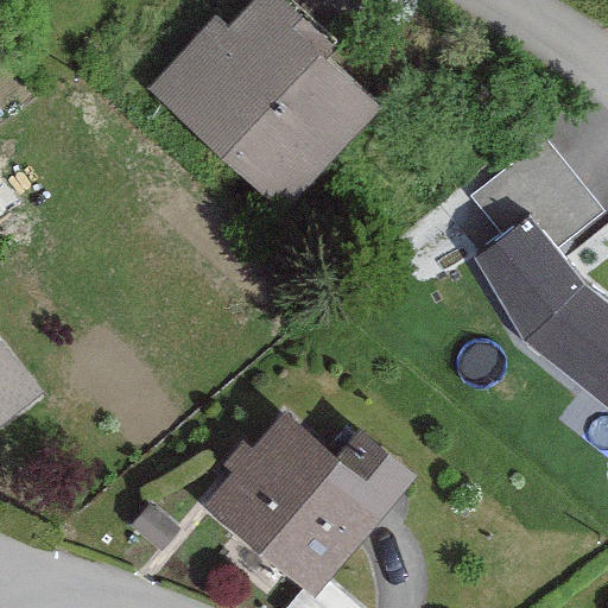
[(284,213),(378,107),(293,32),(304,19),(282,0),(235,0),(151,95),(284,213)]
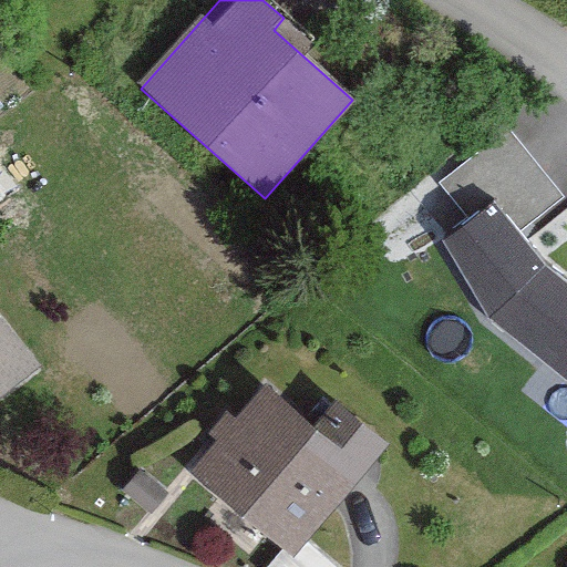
[(507,129),(440,185),(474,224),(444,241),(487,321),(566,380),(566,284),(547,271),(524,233),(566,195),(507,129)]
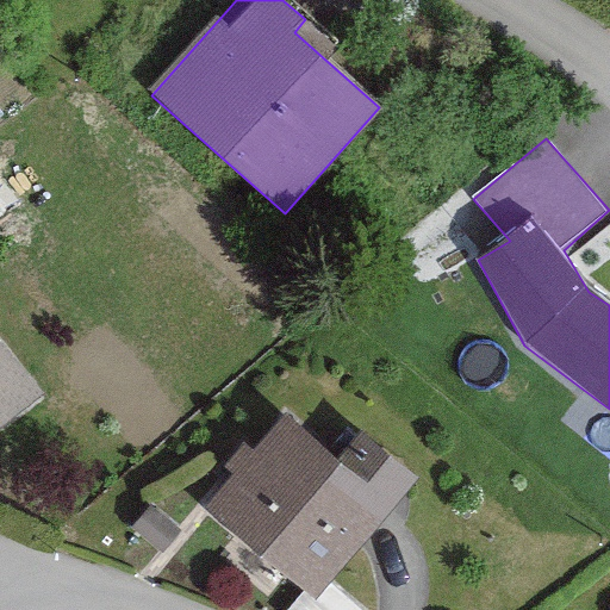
[(0,419),(39,391),(0,338),(0,419)]
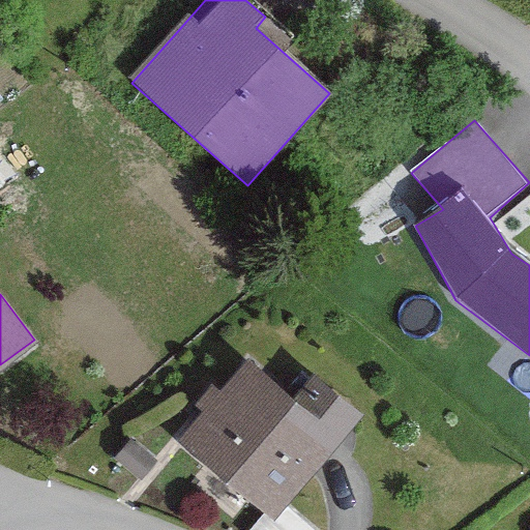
[(269,521),(359,412),(312,373),(294,394),(247,355),(218,390),(208,382),(188,407),(198,414),(175,442),(269,521)]
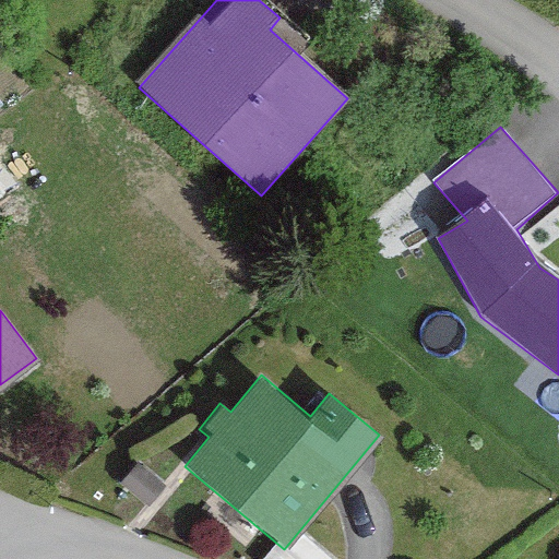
[(117,483),(146,507),(163,487),(133,463),(117,483)]
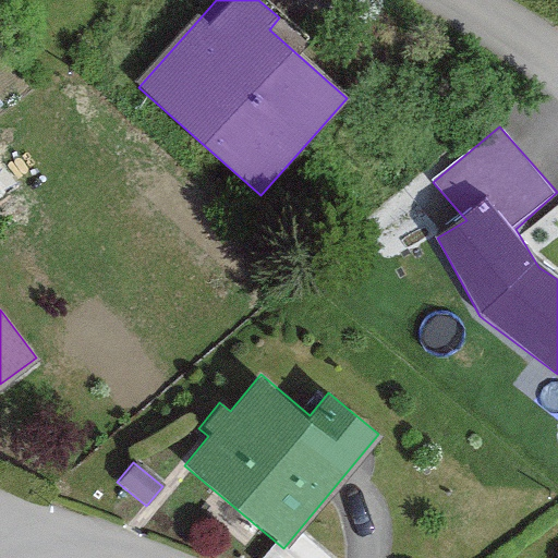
All buildings are outlined.
